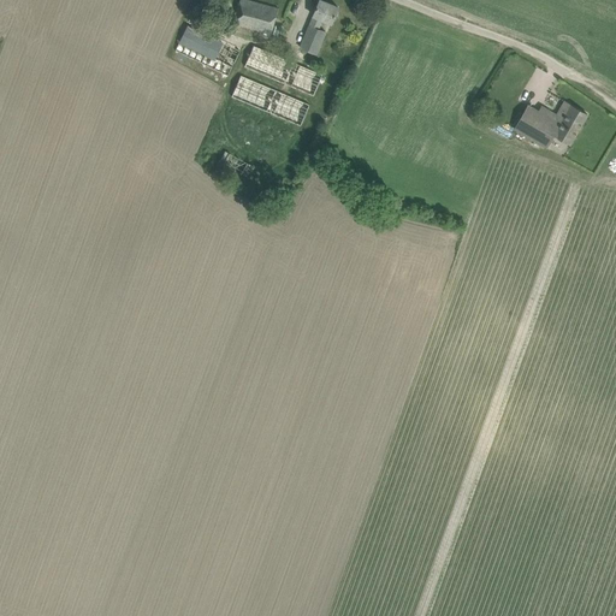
[(248,0),(240,0),(238,10),(234,24),(272,34),(278,9),(248,0)]
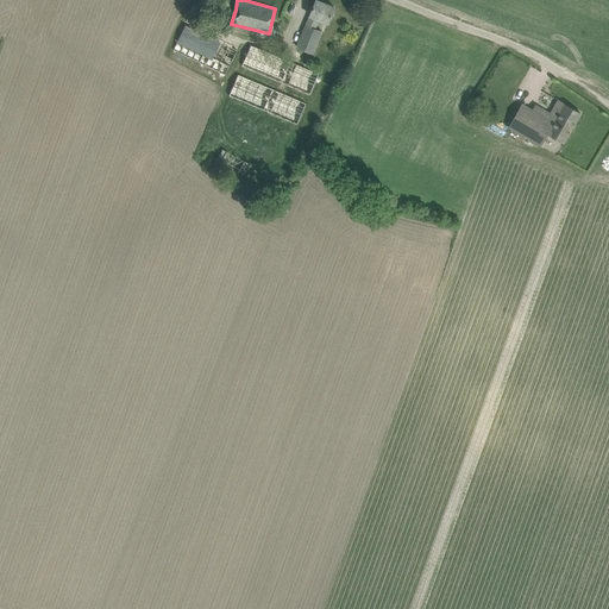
[(318,0),(315,0),(312,11),(309,16),(311,17),(297,48),(314,54),(322,32),(315,29),(319,19),(328,23),(330,18),(334,7),(318,0)]
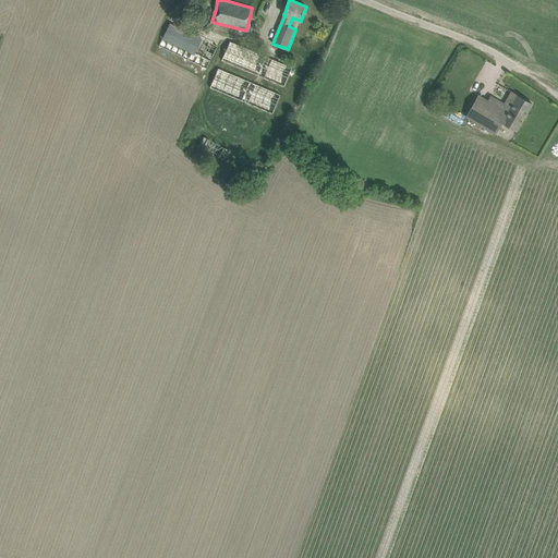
[(170,24),(158,46),(206,69),(216,47),(170,24)]
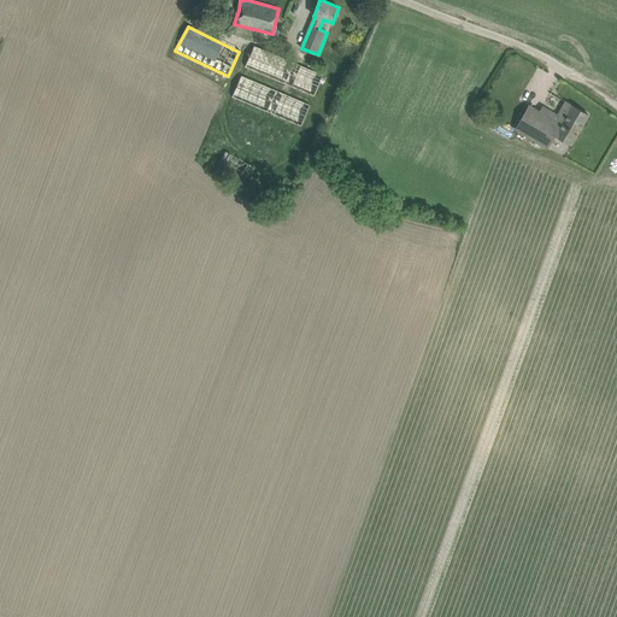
[(327,77),(254,45),(245,66),(313,97),(319,84),(323,86),(327,77)]
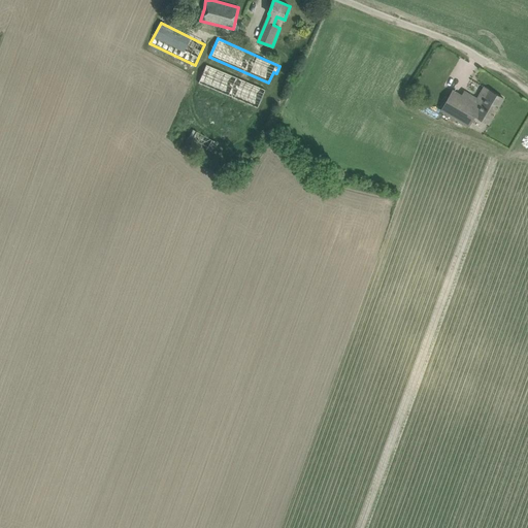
[(265,89),(206,64),(198,84),(257,108),(265,89)]
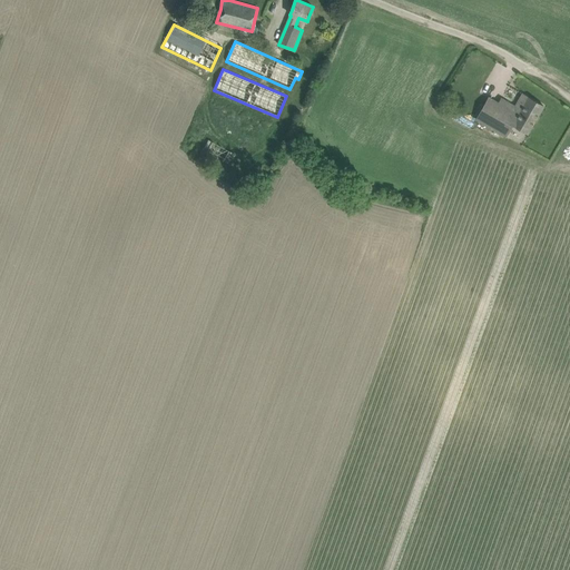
[(523,94),(513,110),(489,96),(474,119),(505,137),(512,125),(528,134),(544,106),(523,94)]
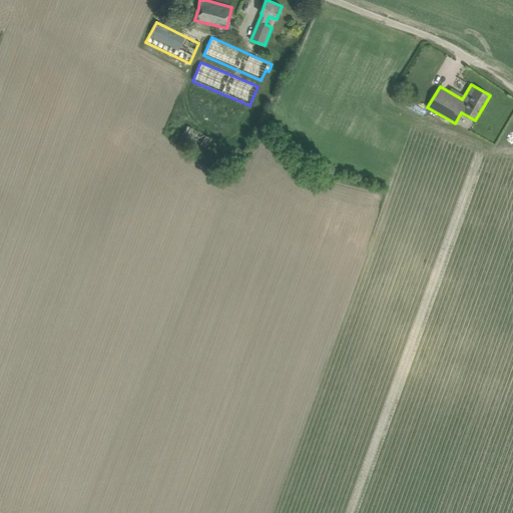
[(206,135),(190,126),(181,142),(198,151),(206,135)]
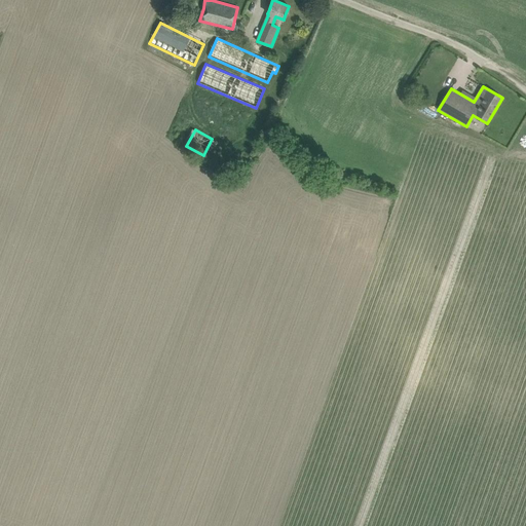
All buildings are outlined.
